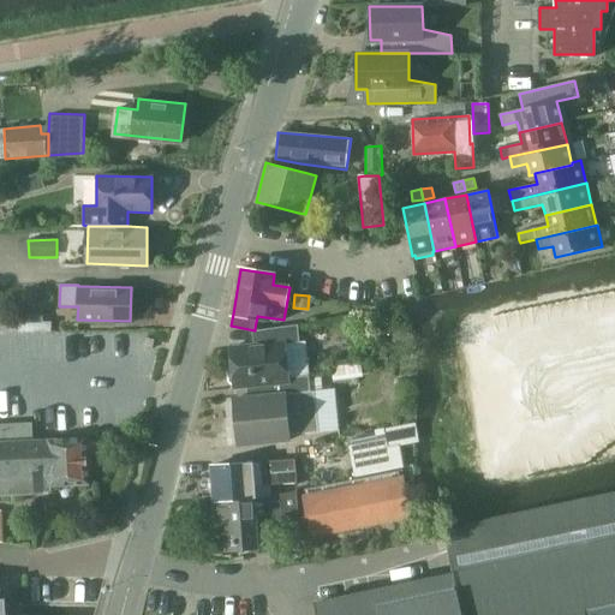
[(39,315),(16,315),(16,332),(43,332),(42,315),(39,315)]
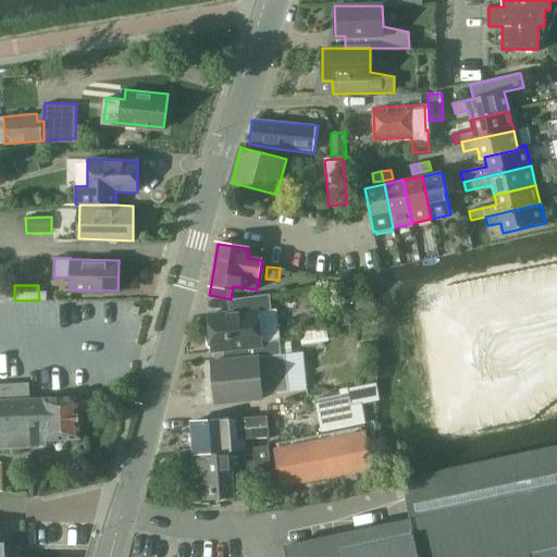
[(211,350),(225,349),(226,359),(280,355),(279,342),(277,326),(276,309),(271,309),(270,294),(231,297),(231,299),(232,312),(208,314),(209,333),(208,333),(206,335),(207,345),(209,346),(210,346),(211,350)]
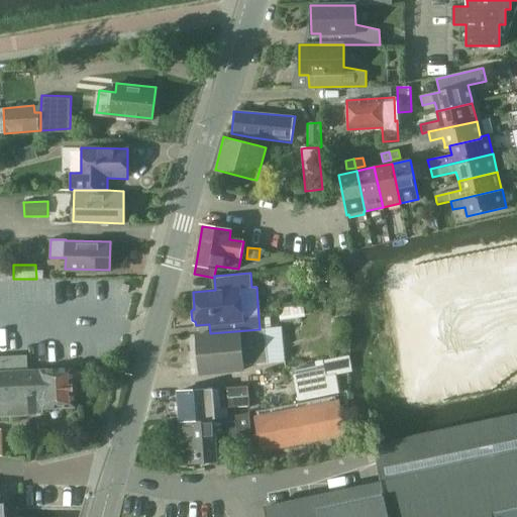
[(278,310),(279,318),(304,315),(303,306),(278,310)]
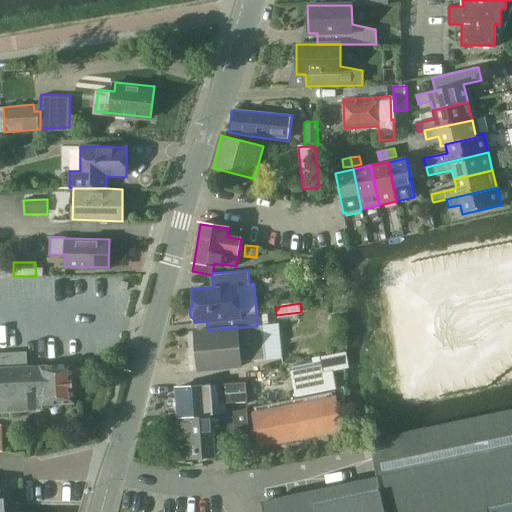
[(267,313),(256,314),(257,326),(262,326),(268,325),(267,313)]
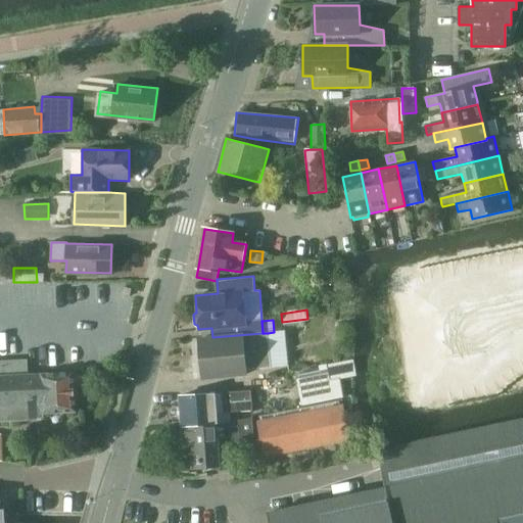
[(271,367),(268,333),(263,333),(212,337),(198,338),(200,378),(245,374),(244,370),(271,367)]
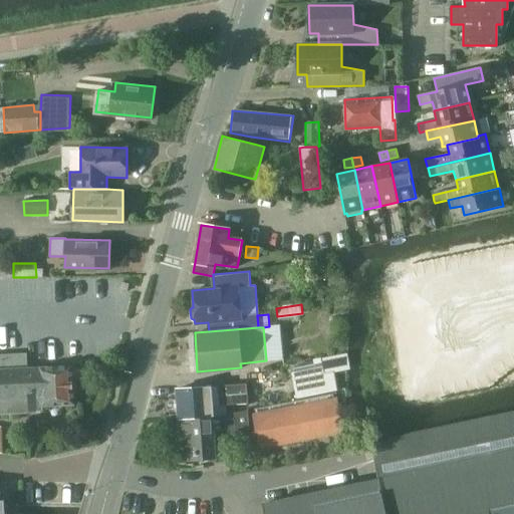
[(0,416),(1,416),(31,414),(29,397),(27,367),(26,350),(0,351),(0,416)]
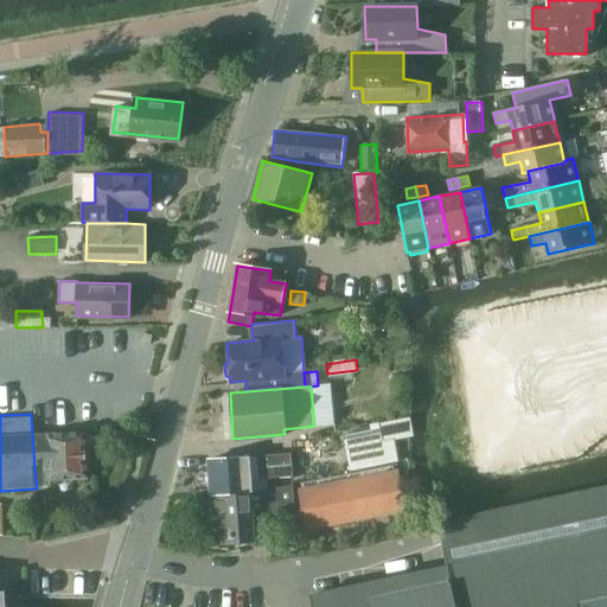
[(394,430),(344,440),(350,471),(400,462),(394,430)]
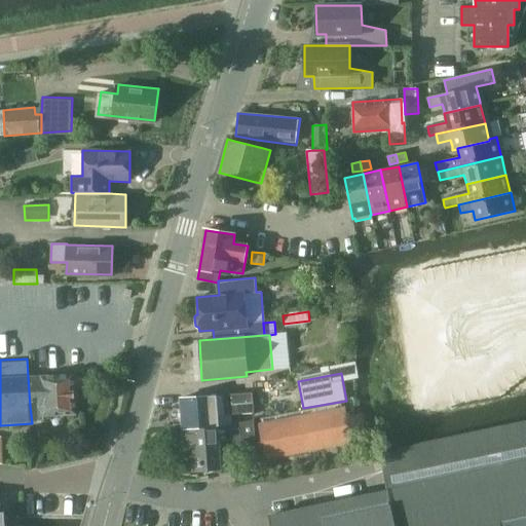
[(73,374),(28,376),(30,406),(43,405),(43,415),(75,414),(73,385),(73,382),(73,380),(73,374)]
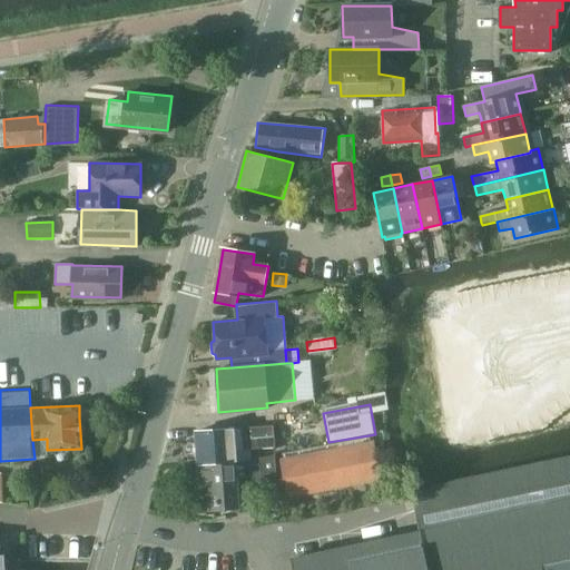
[(271,425),(232,429),(193,431),(196,465),(237,462),(237,461),(237,452),(236,450),(275,448),(274,424),(271,425)]
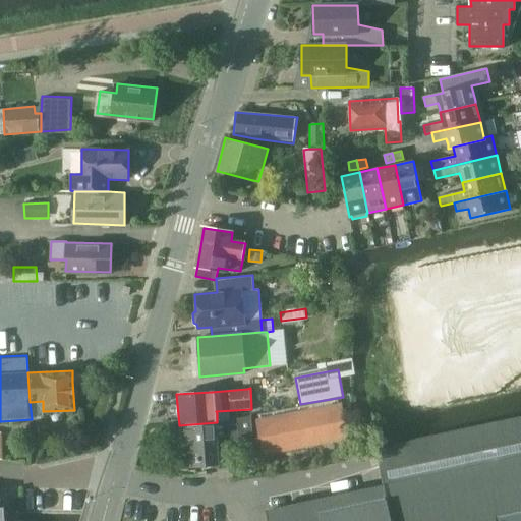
[(256,415),(261,439),(264,454),(348,437),(345,421),(342,406),(339,407),(338,400),(256,415)]
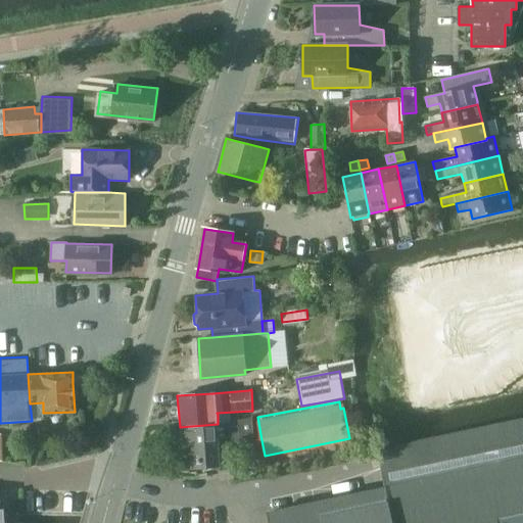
[(180,427),(181,444),(220,441),(220,443),(251,441),(250,434),(252,433),(251,419),(218,425),(218,424),(180,427)]
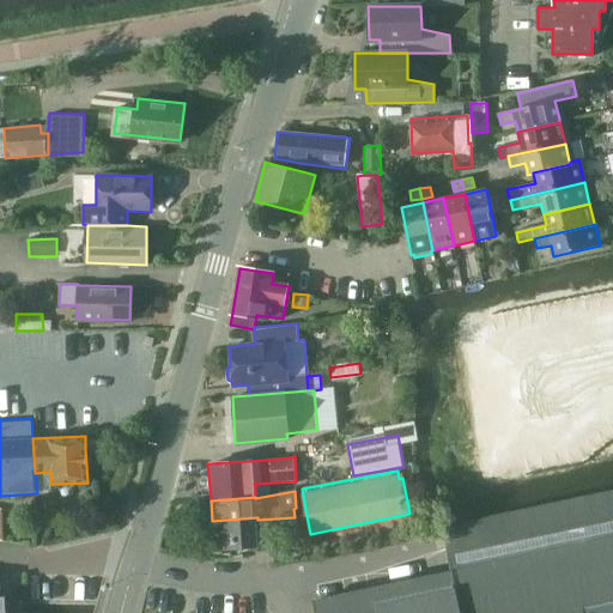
[(612,612),(612,511),(448,547),(453,569),(313,599),(315,612),(612,612)]
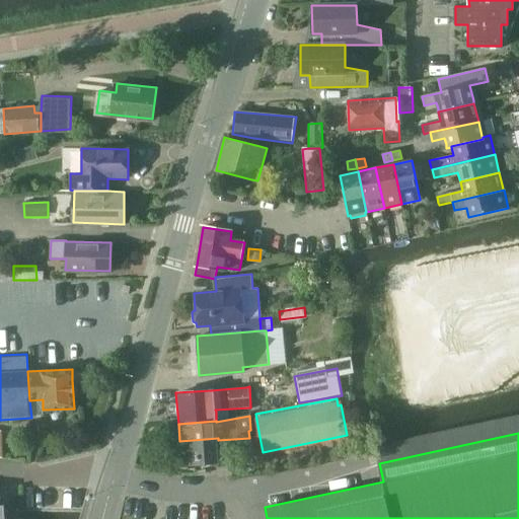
[(218,438),(179,441),(181,462),(220,459),(218,440),(218,438)]
